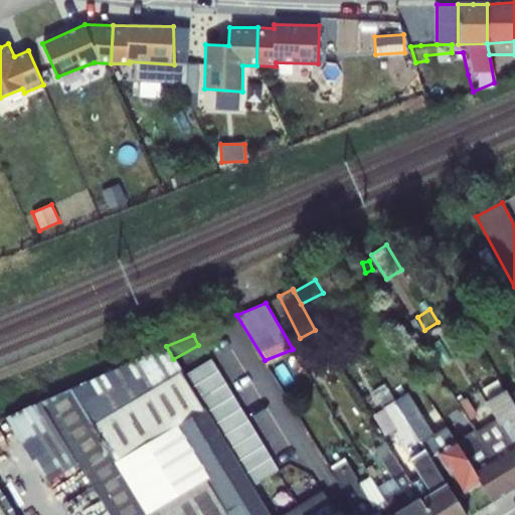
[(204,409),(250,482),(274,468),(198,345),(173,359),(177,367),(203,409),(204,409)]
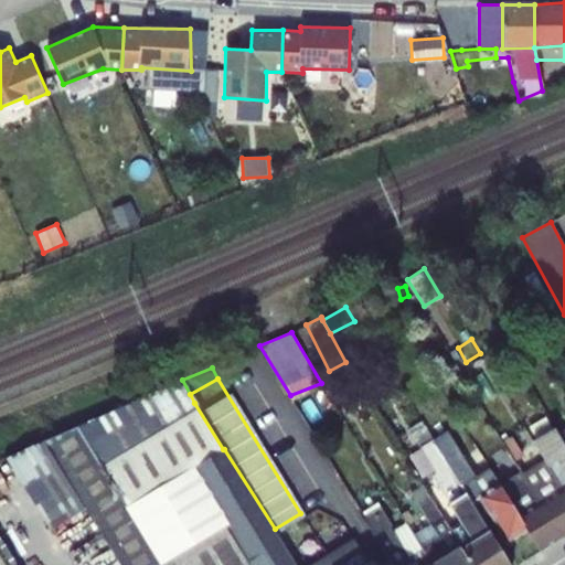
[(77,426),(98,460),(194,403),(190,394),(182,380),(77,426)]
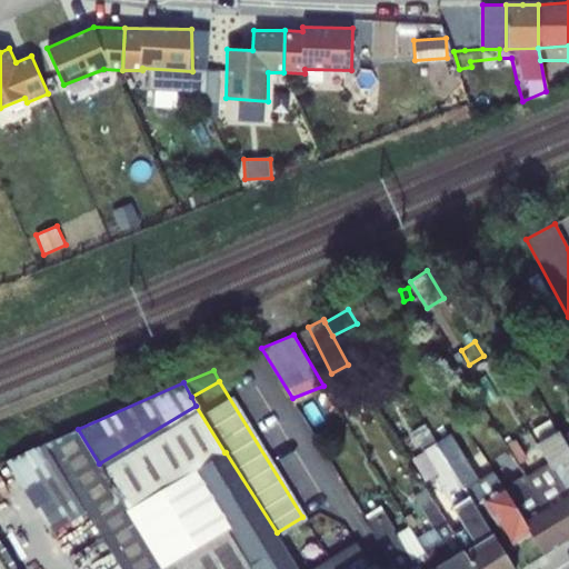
[(196,406),(99,463),(162,566),(158,568),(298,568),(281,540),(277,532),(226,452),(225,452),(196,406)]
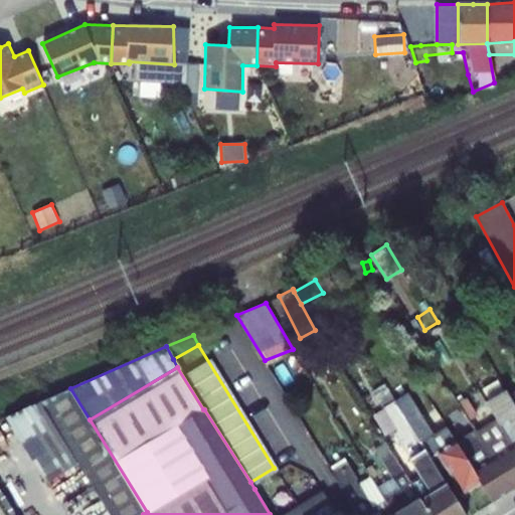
[(90,419),(70,388),(41,402),(78,463),(110,514),(142,514),(143,514),(147,512),(90,419)]
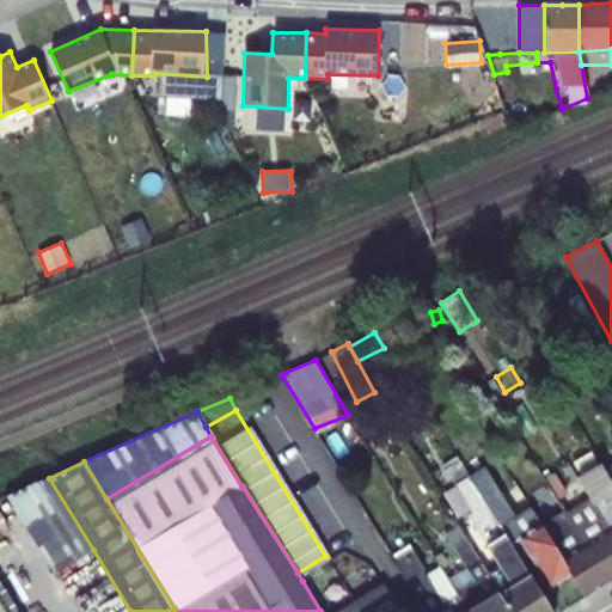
[(611,482),(600,464),(577,477),(588,500),(609,532),(611,530),(611,482)]
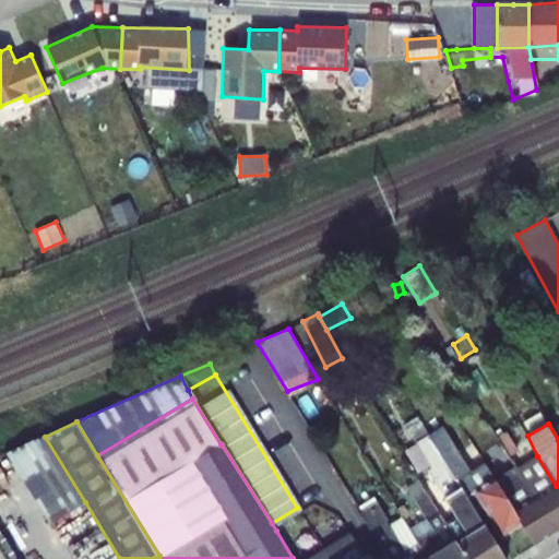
[(466,497),(477,491),(495,480),(485,463),(475,450),(470,453),(478,467),(471,472),(443,426),(416,443),(447,497),(461,488),(466,497)]
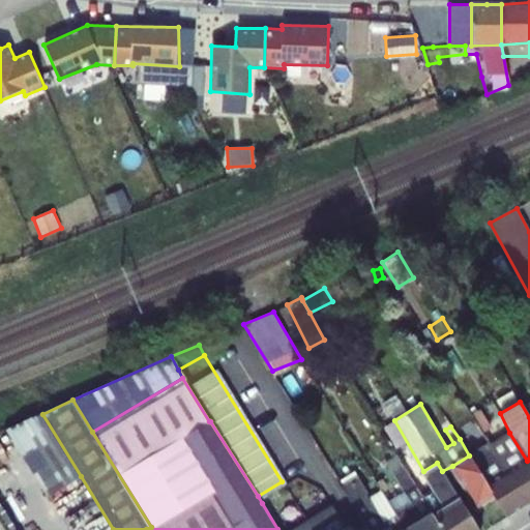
[(472,414),(474,418),(483,433),(491,428),(480,409),(472,414)]
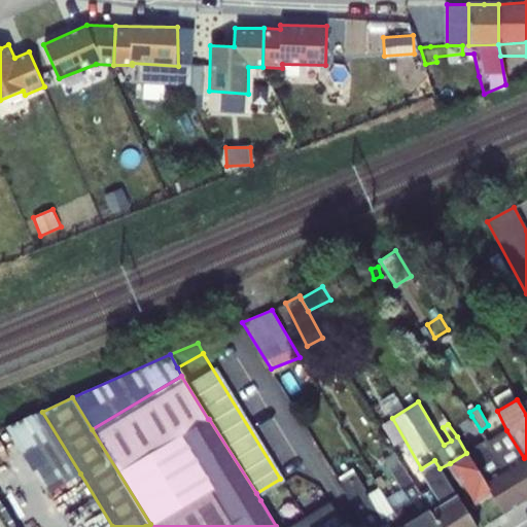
[(80,473),(42,412),(6,427),(48,494),(80,473)]
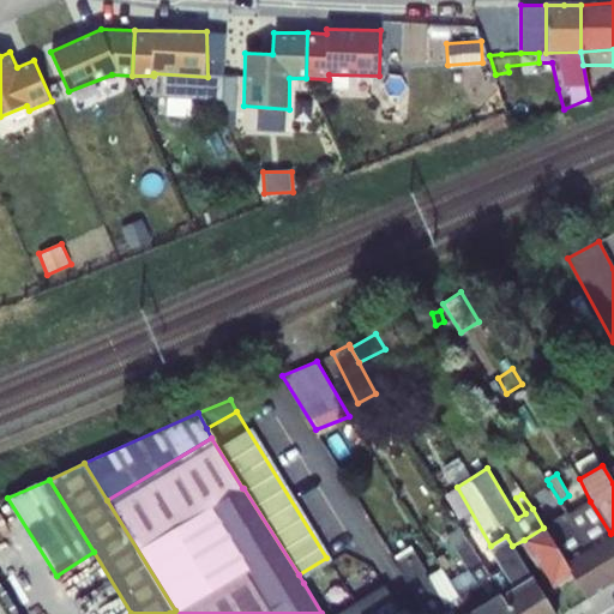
[(611,534),(590,501),(569,515),(590,547),(611,534)]
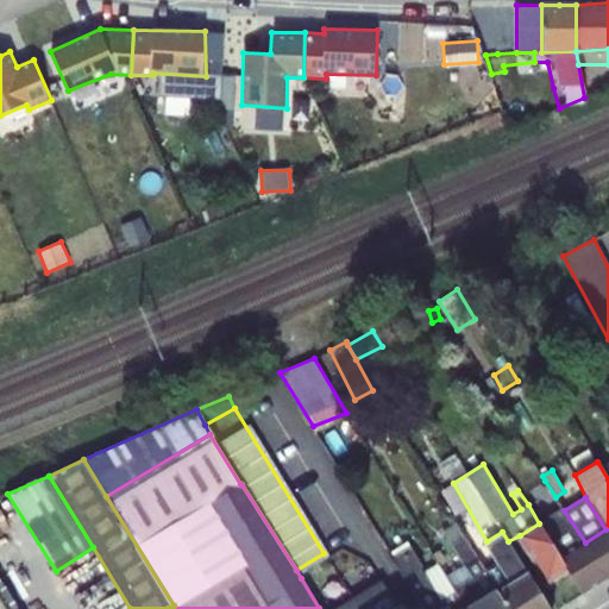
[(539,523),(520,535),(548,579),(566,567),(562,558),(539,523)]
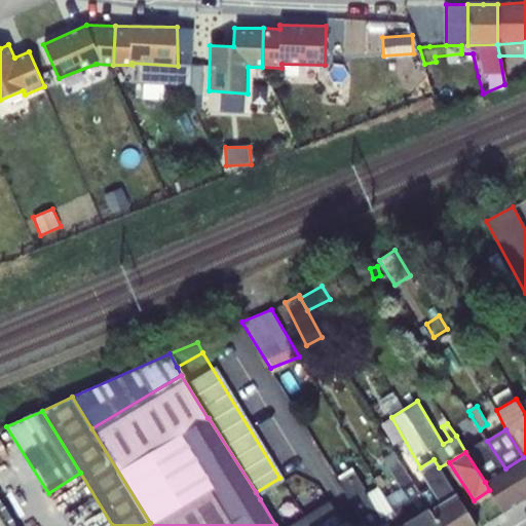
[(393,512),(385,497),(379,488),(366,496),(355,477),(349,481),(335,454),(326,459),(333,473),(341,487),(365,525),(392,525),(387,516),(393,512)]
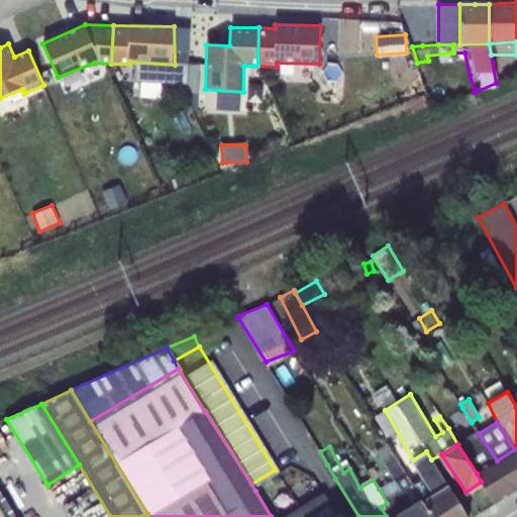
[(497,460),(495,461),(515,492),(516,490),(516,454),(514,449),(497,460)]
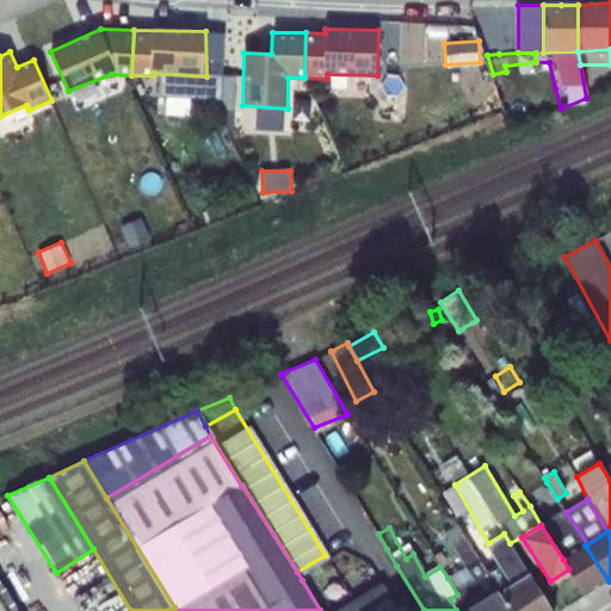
[(504,534),(488,543),(487,543),(500,566),(511,584),(528,574),(510,543),(504,534)]
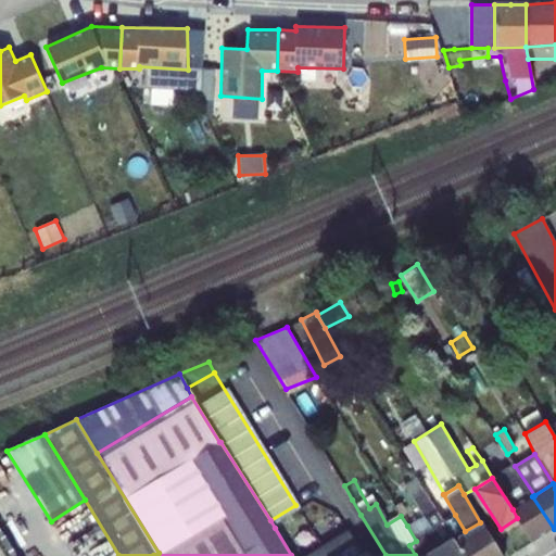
[(454,539),(444,521),(434,508),(424,491),(412,497),(424,516),(407,526),(416,541),(409,545),(415,555),(422,555),(425,555),(426,555),(452,540),(454,539)]
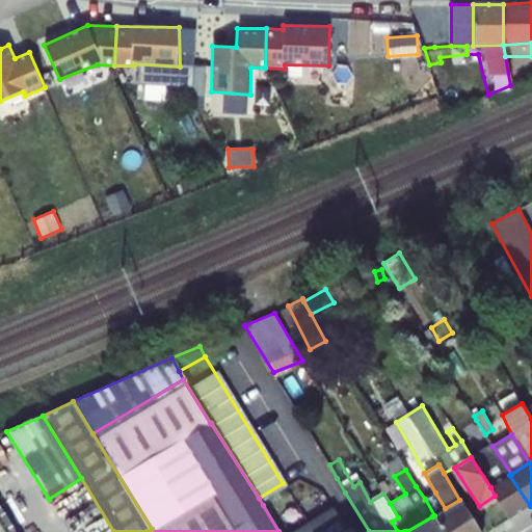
[(490,487),(495,496),(509,519),(530,506),(509,475),(490,487)]
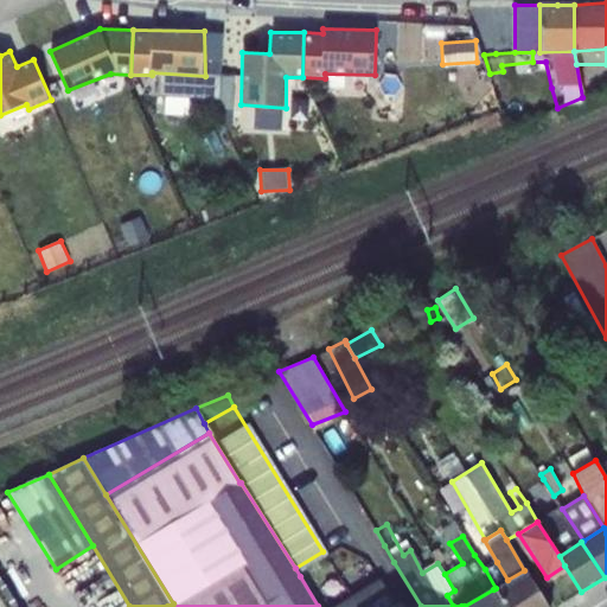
[(432,553),(438,563),(445,561),(439,549),(432,553)]
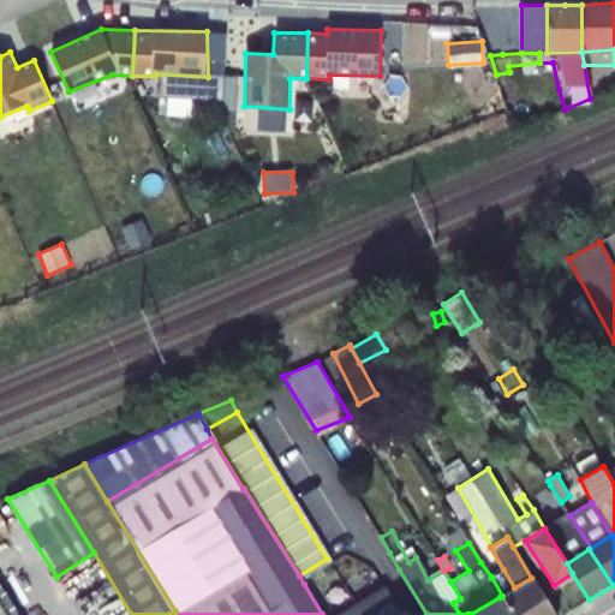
[(304,584),(322,614),(326,614),(353,599),(334,566),(304,584)]
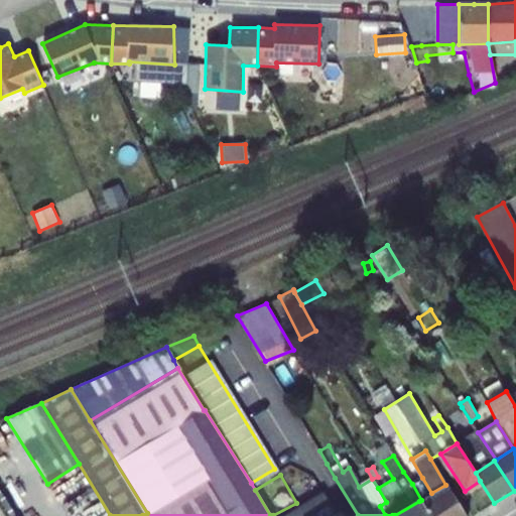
[(431,493),(422,478),(412,484),(421,500),(431,493)]
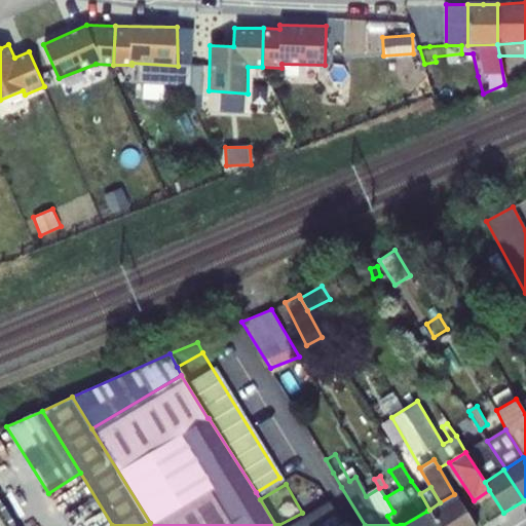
[(427,511),(437,525),(473,525),(454,494),(440,502),(429,510),(427,511)]
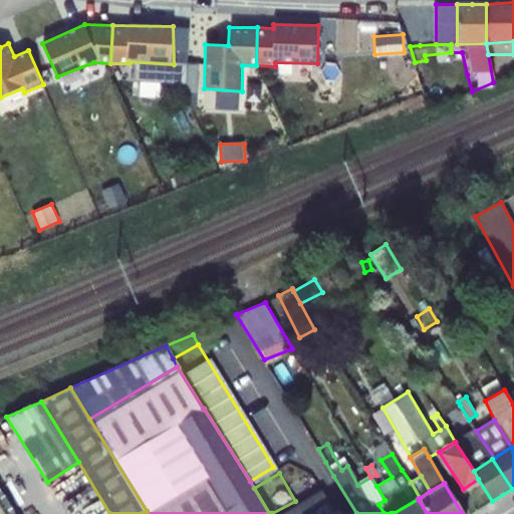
[(394,513),(393,513),(427,513),(418,499),(394,513)]
